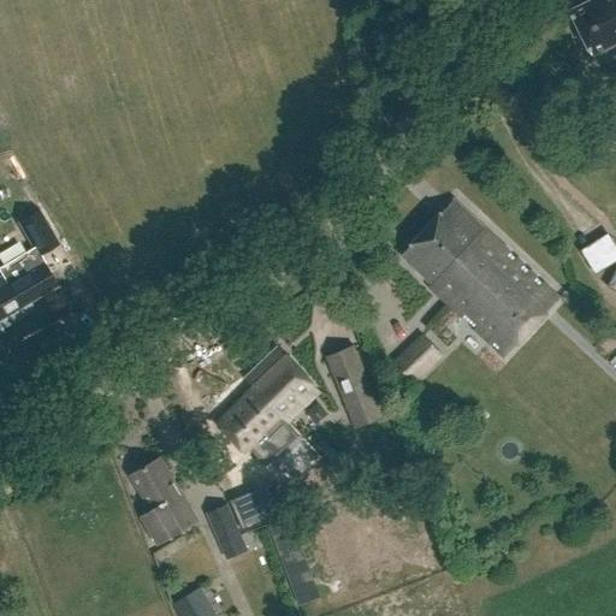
[(615,0),(593,0),(572,11),(594,55),(615,45),(615,0)]
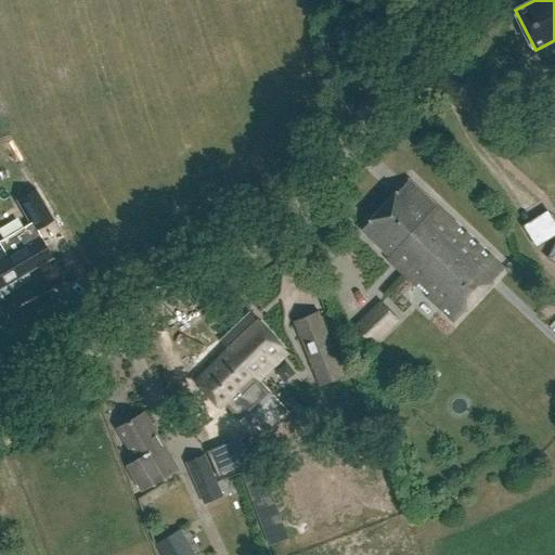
[(504,269),(409,180),(362,230),(391,257),(389,259),(454,321),(504,269)]
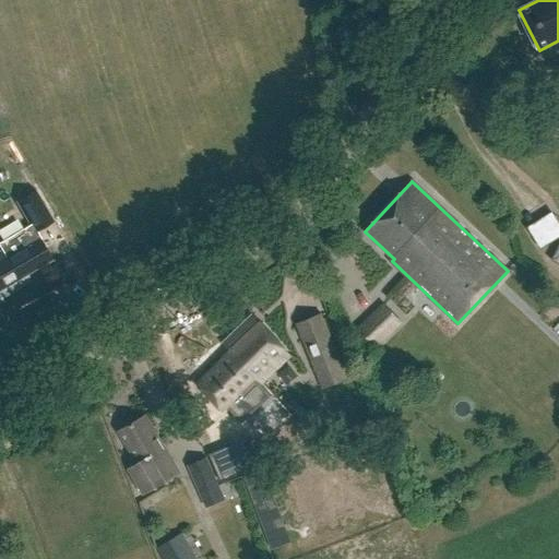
[(50,260),(37,238),(34,233),(54,221),(36,191),(16,201),(31,225),(0,241),(0,248),(1,250),(0,251),(0,297),(30,281),(26,274),(50,260)]
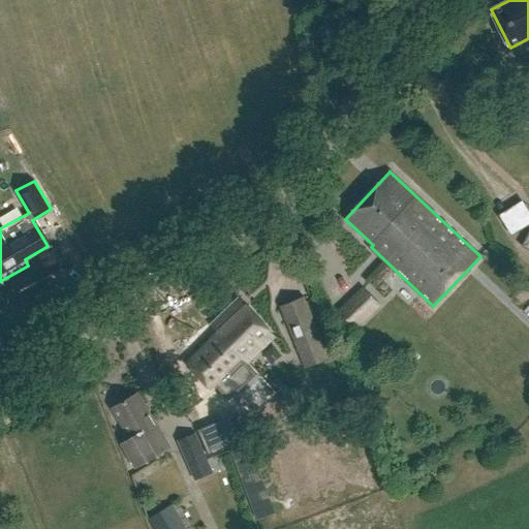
[(516,216),(504,223),(509,232),(521,225),(516,216)]
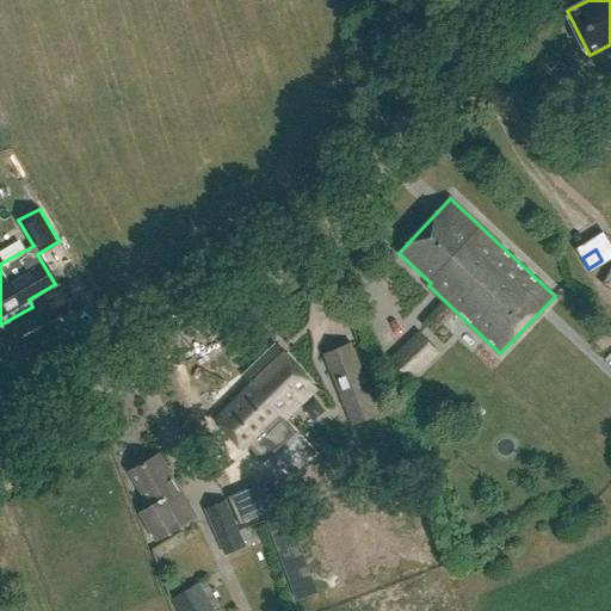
[(412,378),(440,352),(419,331),(392,357),(412,378)]
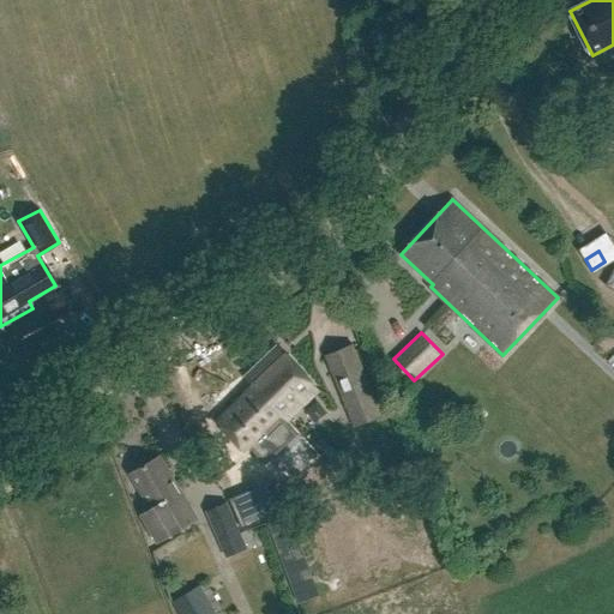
[(289,419),(319,390),(277,345),(244,377),(253,387),(253,386),(286,420),(288,417),(289,419)]
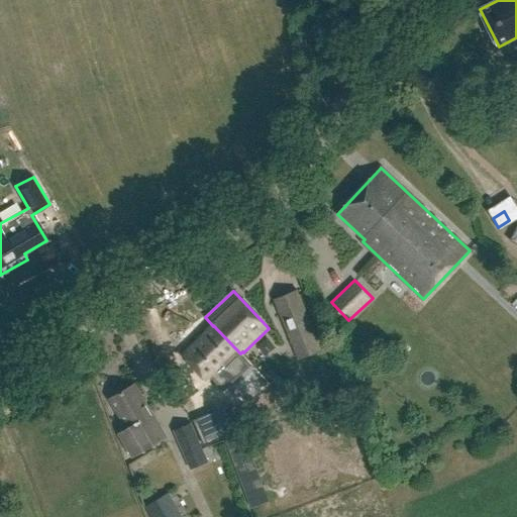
[(282,318),(293,345),(317,335),(306,308),(282,318)]
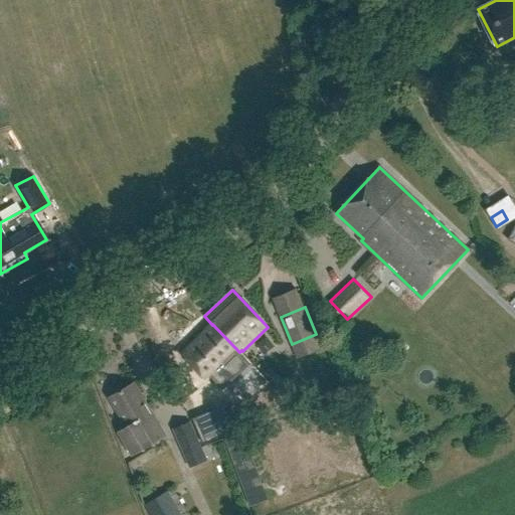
[(215,365),(221,370),(242,351),(241,350),(239,352),(212,324),(212,325),(182,353),(203,376),(215,365)]
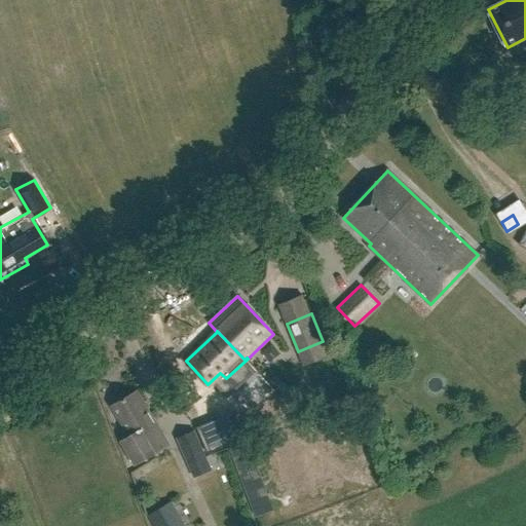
[(155,422),(136,391),(113,405),(130,436),(122,441),(136,464),(166,446),(153,423),(155,422)]
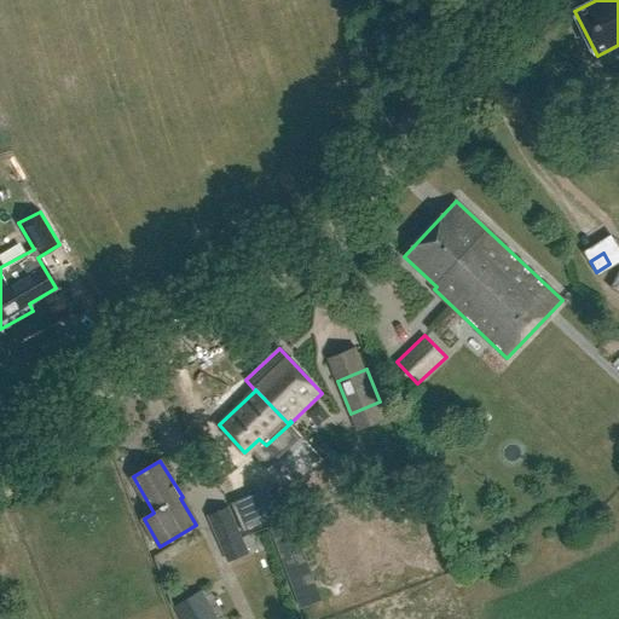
[(235,526),(239,542),(262,534),(256,518),(235,526)]
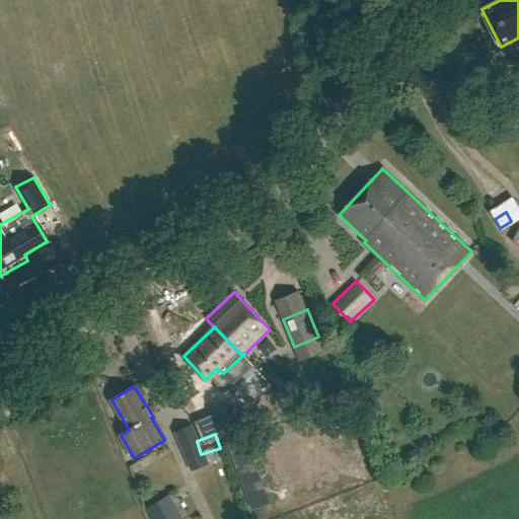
[(244,435),(226,442),(246,496),(264,489),(244,435)]
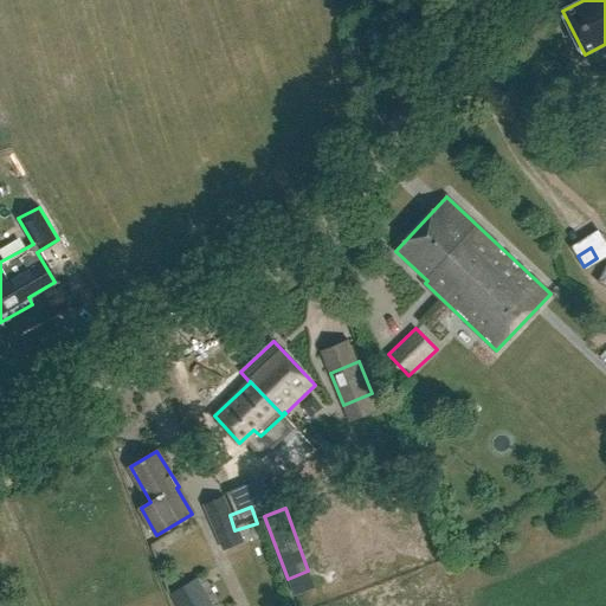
[(214,605),(198,578),(171,594),(178,605),(214,605)]
